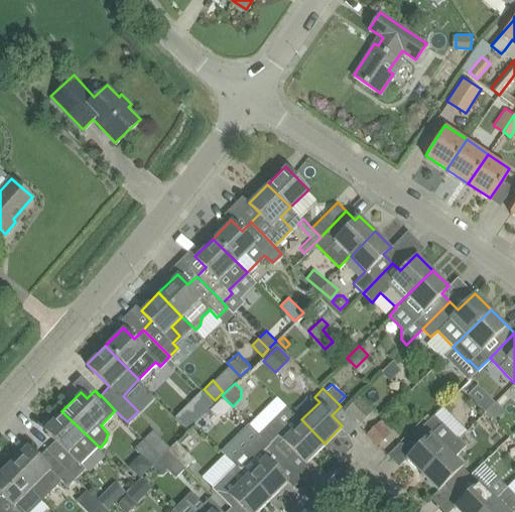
[(488,394),(479,403),(485,409),(494,400),(488,394)]
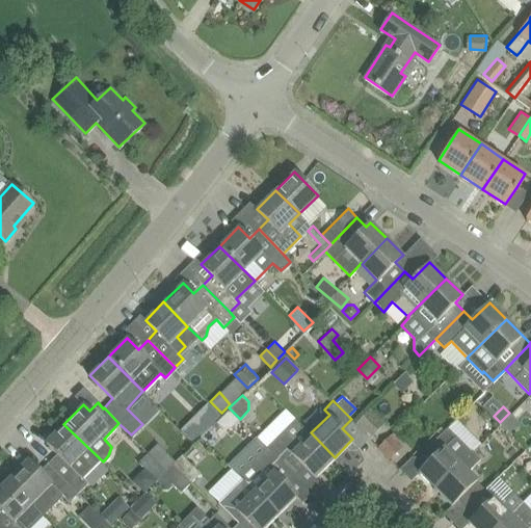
[(231,427),(240,419),(229,407),(215,421),(222,427),(231,427)]
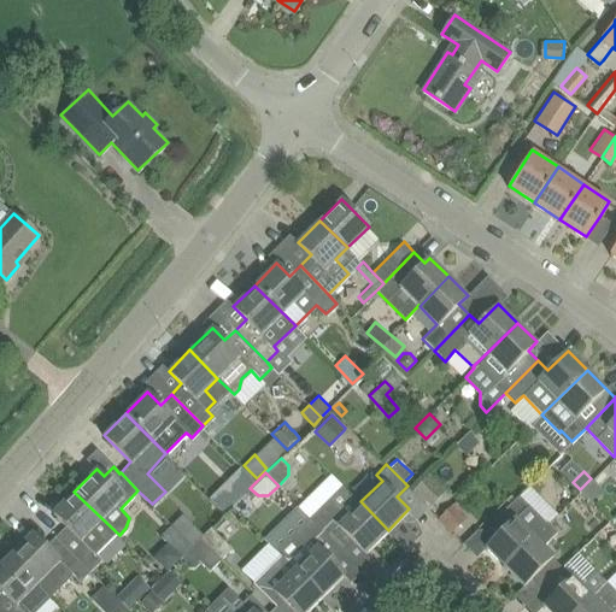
[(445,489),(428,472),(412,487),(429,504),(445,489)]
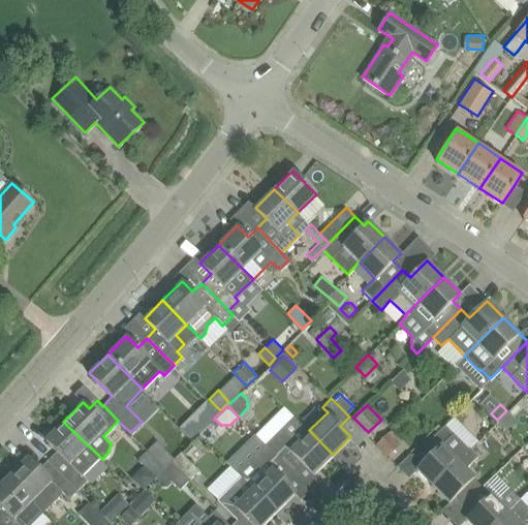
[(192,438),(206,426),(196,417),(183,429),(192,438)]
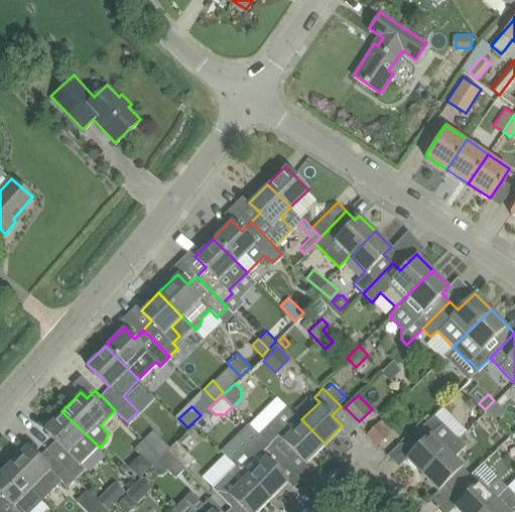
[(286,406),(259,432),(286,460),(295,452),(305,462),(325,443),(301,419),(299,420),(286,406)]
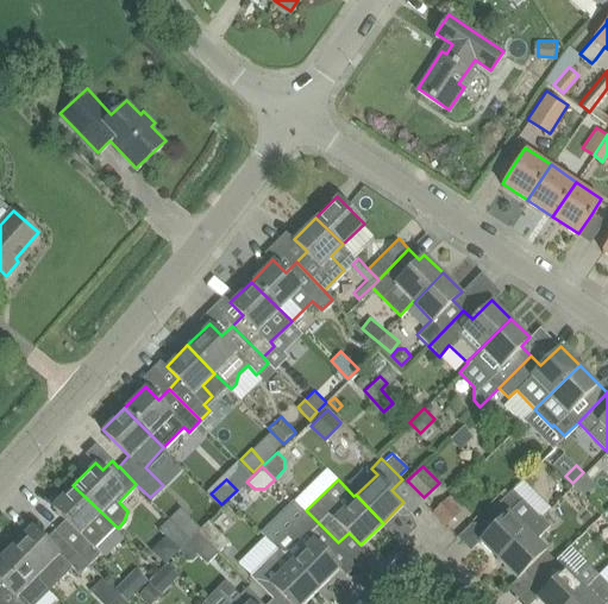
[(94,546),(114,526),(118,528),(73,485),(52,505),(66,517),(54,529),(88,564),(100,552),(94,546)]
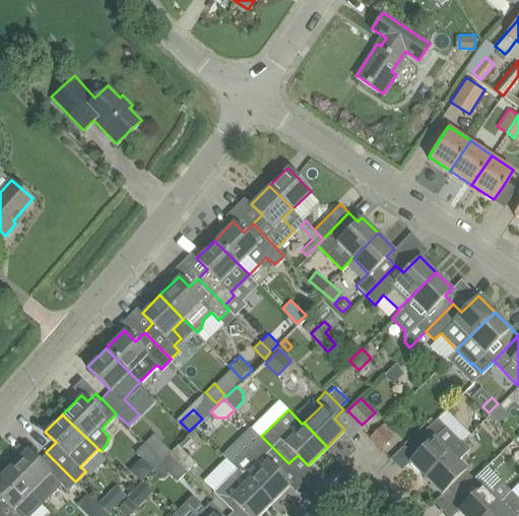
[(387,416),(369,436),(380,447),(392,434),(386,429),(392,422),(387,416)]
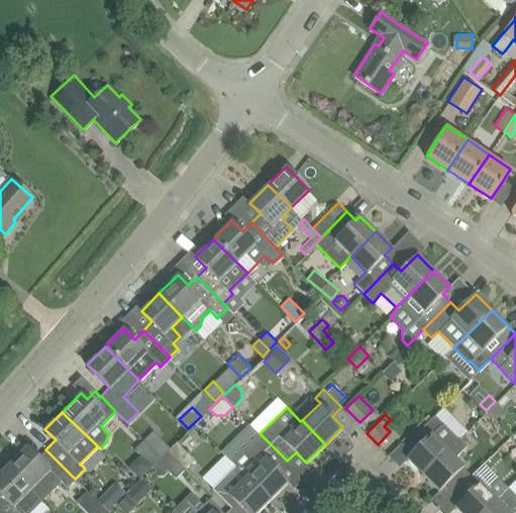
[(422,475),(458,438),(434,414),(423,425),(405,442),(414,451),(407,458),(422,475)]
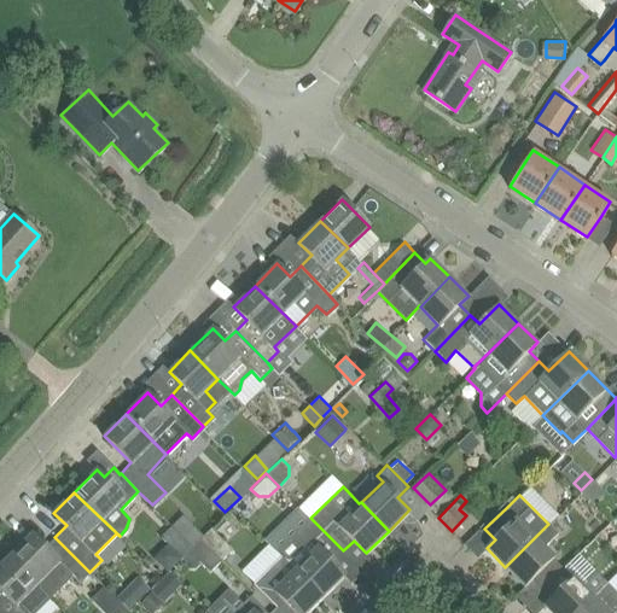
[(277,550),(281,555),(322,596),(344,574),(332,562),(343,550),(310,518),(306,523),(277,550)]
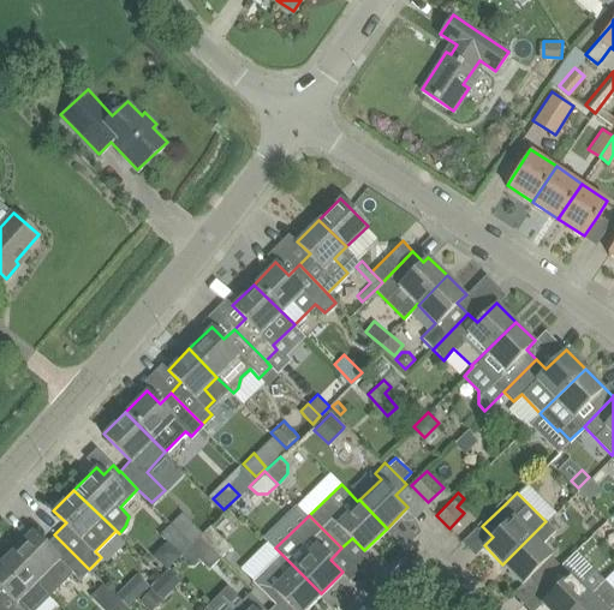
[(202,531),(189,518),(178,528),(192,543),(200,536),(198,534),(202,531)]
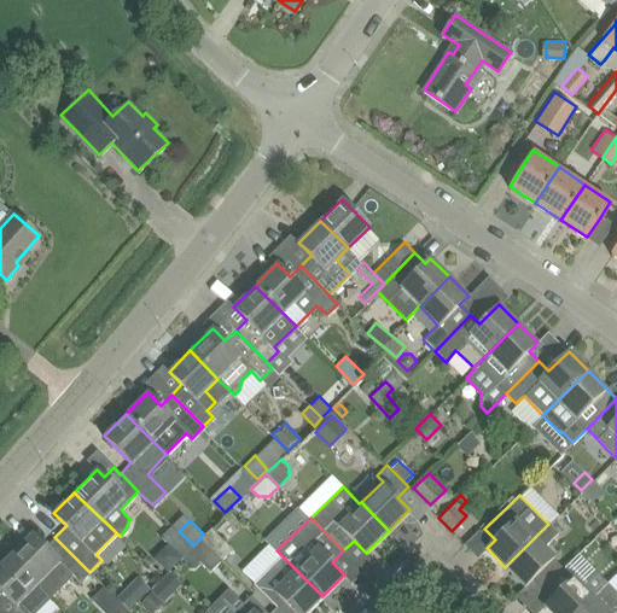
[(161,536),(167,542),(181,556),(190,549),(193,546),(179,531),(172,524),(161,536)]
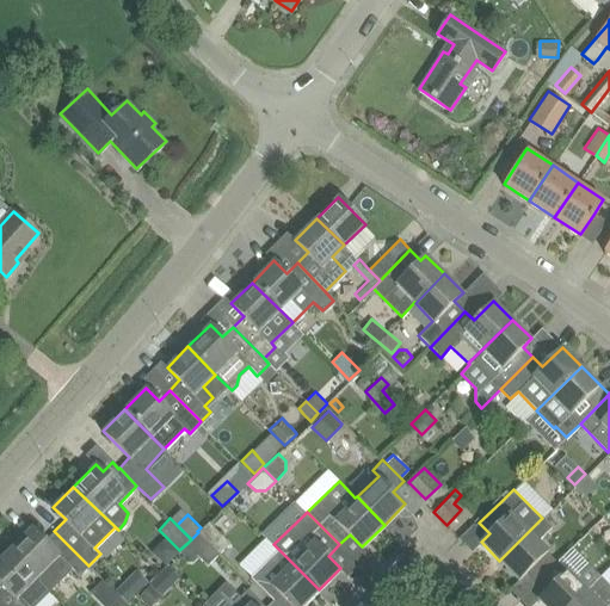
[(548,549),(537,538),(550,525),(542,518),(499,561),(518,579),(527,570),(536,581),(558,561),(548,550),(548,549)]
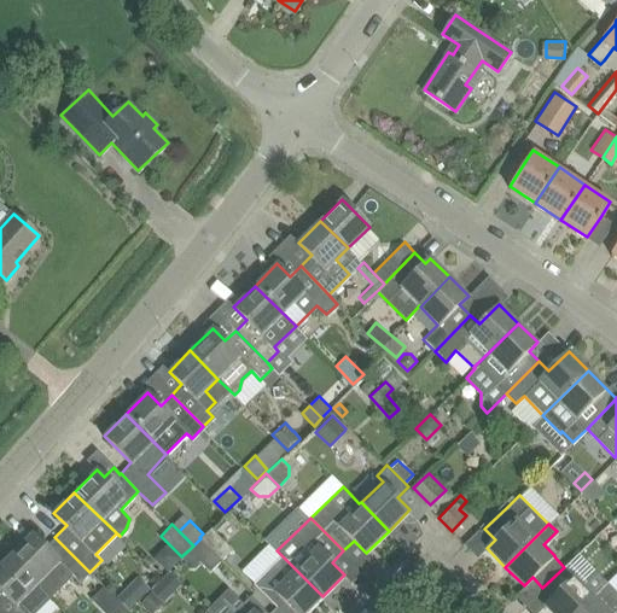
[(199,537),(201,538),(221,559),(232,548),(211,526),(203,533),(199,537)]
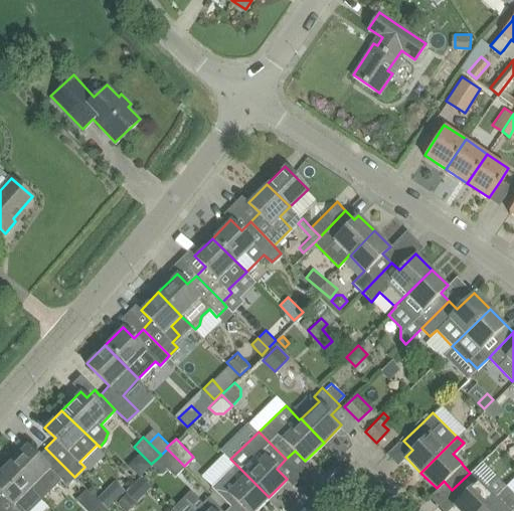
[(26,445),(8,464),(41,497),(59,479),(65,486),(74,477),(45,448),(37,456),(26,445)]
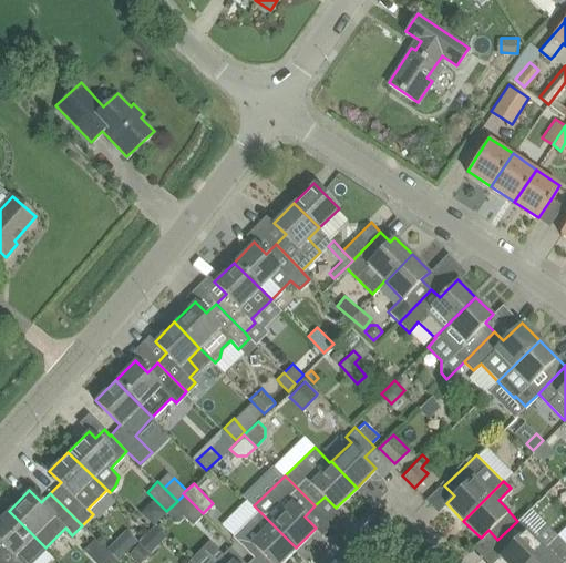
[(193,523),(203,513),(184,494),(177,501),(174,504),(183,513),(193,523)]
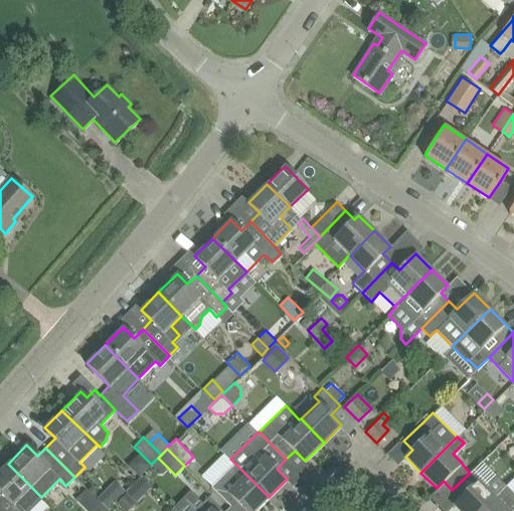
[(453,505),(459,510),(478,510),(505,484),(496,475),(482,460),(470,473),(452,490),(460,498),(453,505)]
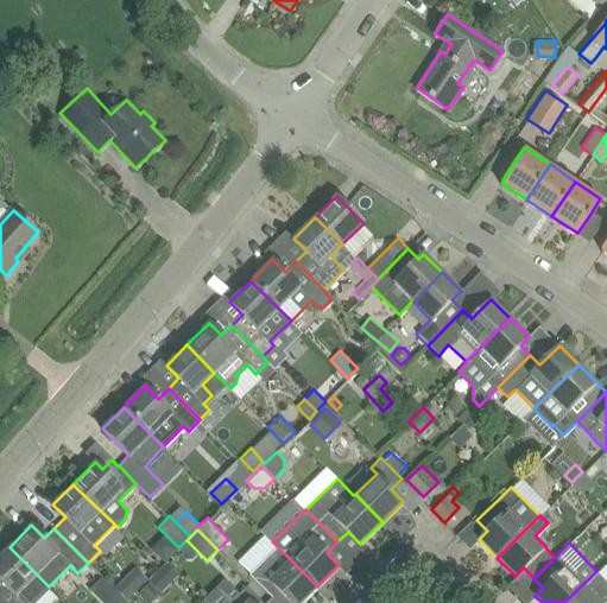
[(291,602),(301,602),(317,586),(277,546),(248,573),(272,597),(279,590),(291,602)]
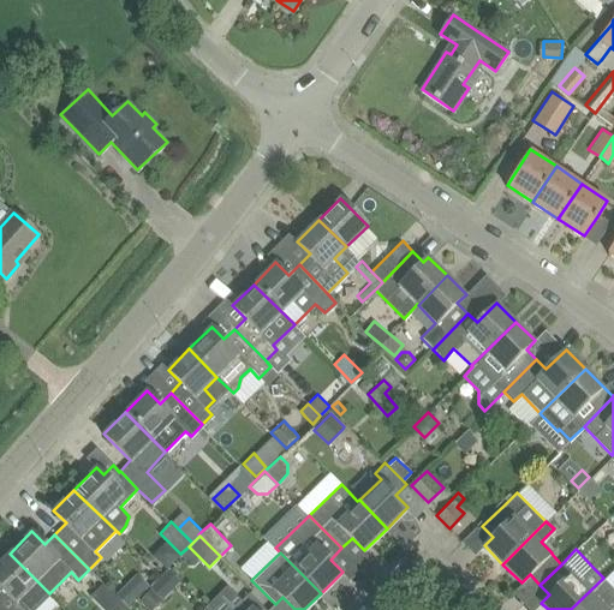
[(0,606),(3,609),(33,609),(49,593),(10,554),(0,562),(0,586),(1,587),(0,588),(0,606)]
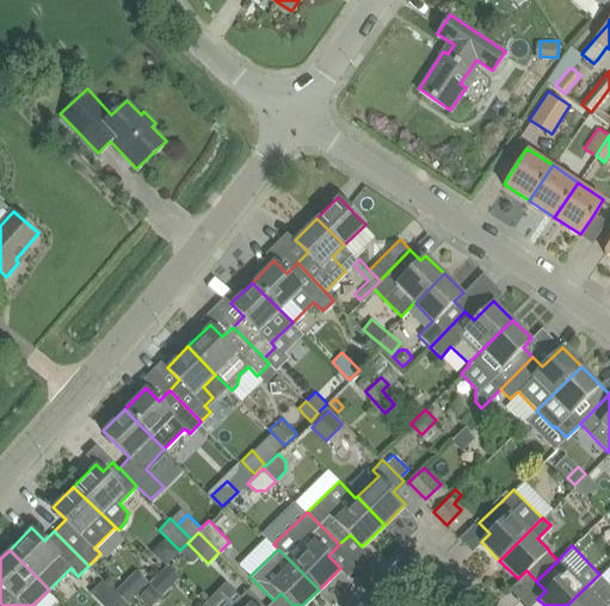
[(609,605),(609,583),(599,574),(567,605),(609,605)]
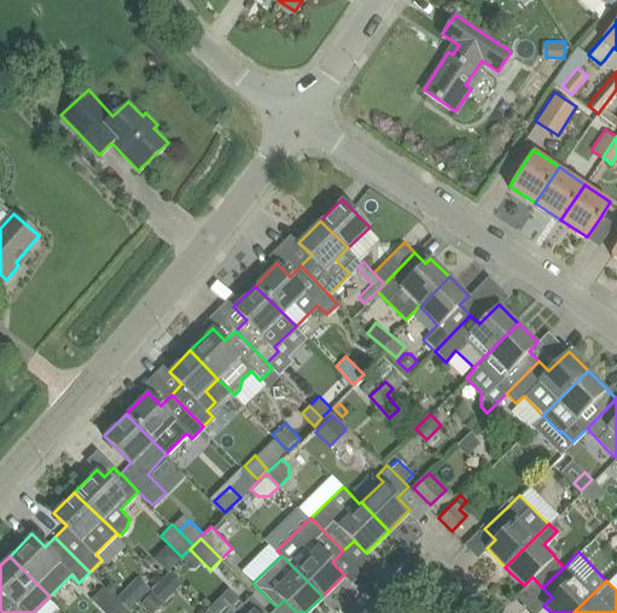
[(135,600),(123,589),(116,596),(128,607),(135,600)]
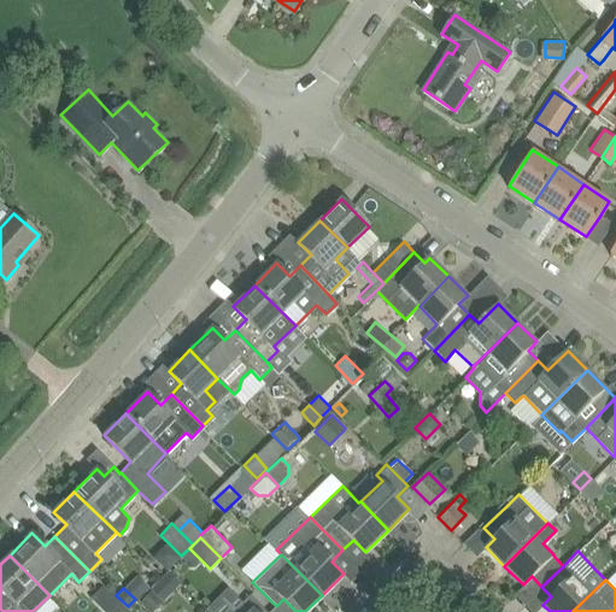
[(151,589),(140,601),(151,611),(162,600),(151,589)]
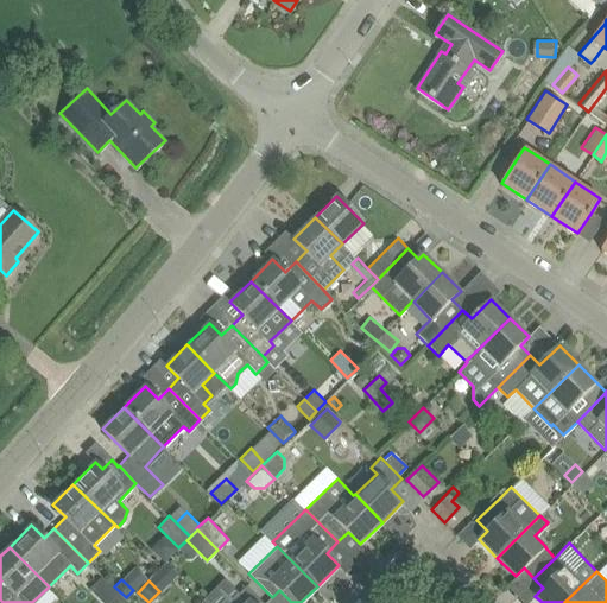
[(222,602),(264,602),(246,585),(232,600),(228,597),(222,602)]
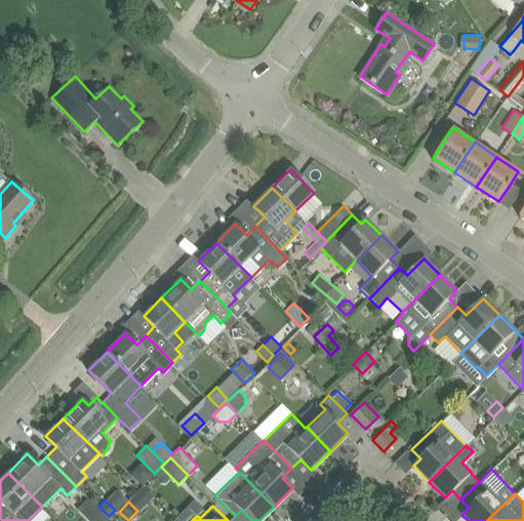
[(102,511),(91,520),(105,520),(108,518),(102,511)]
